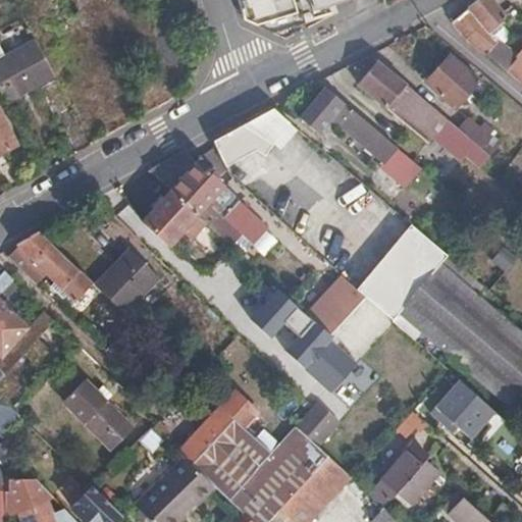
[(491,0),(475,0),(454,19),(466,37),(484,52),(498,39),(488,30),(504,15),(491,0)]
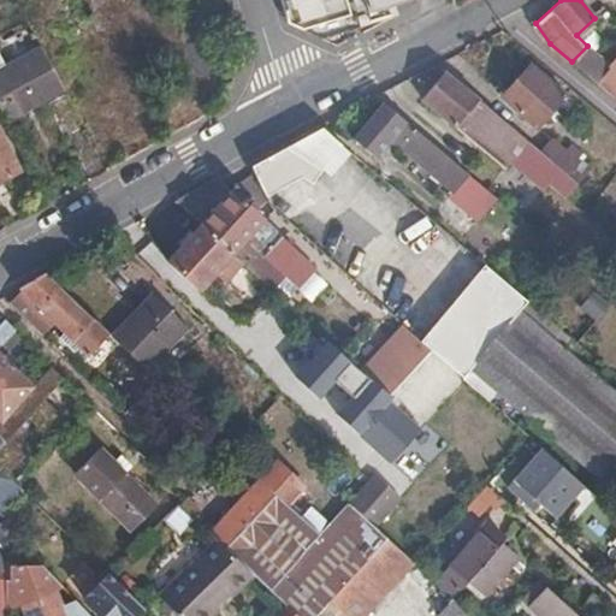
[(0,104),(7,118),(66,87),(45,47),(0,71),(0,104)]
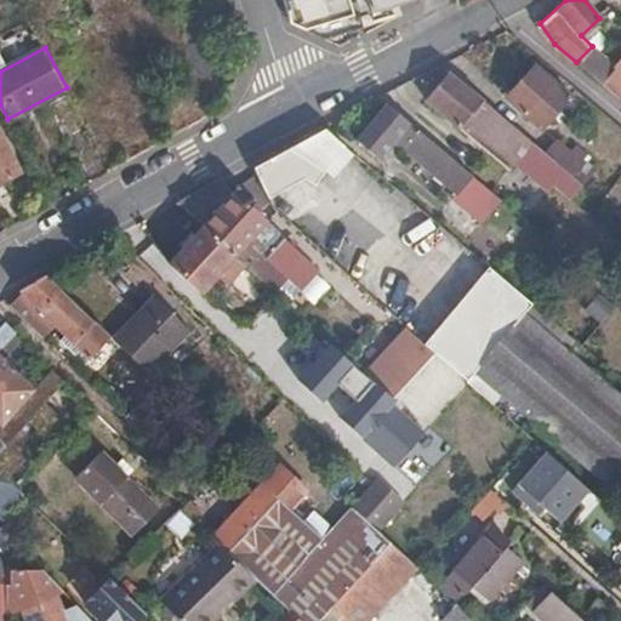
[(540,125),(569,92),(535,63),(506,96),(540,125)]
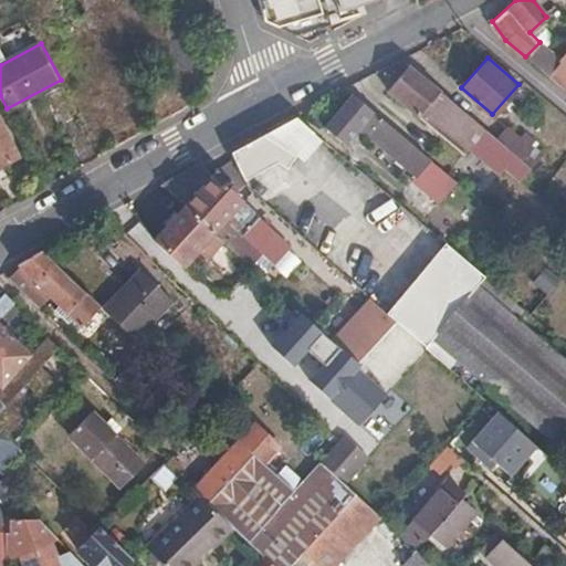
[(485,127),(410,64),(389,88),(470,158),(477,152),(469,146),(485,127)]
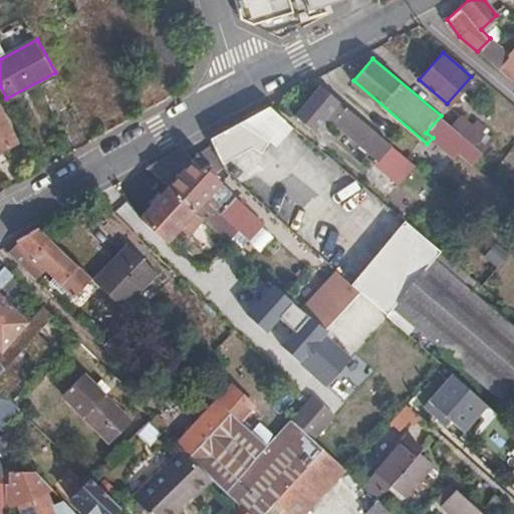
[(392,142),(321,81),(297,110),(315,126),(326,112),(323,109),(326,104),(338,114),(336,117),(379,154),(392,142)]
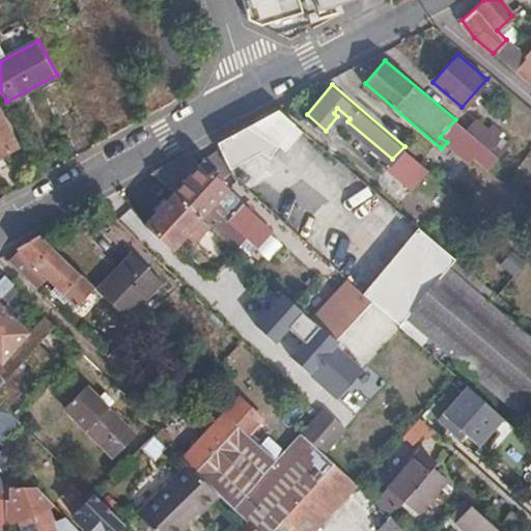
[(0,155),(18,146),(0,111),(0,155)]
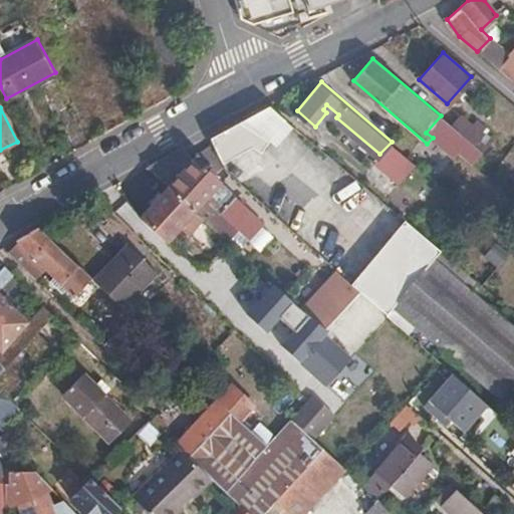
[(235,122),(207,138),(220,163),(250,147),(258,154),(287,118),(279,111),(265,118),(255,123),(235,122)]
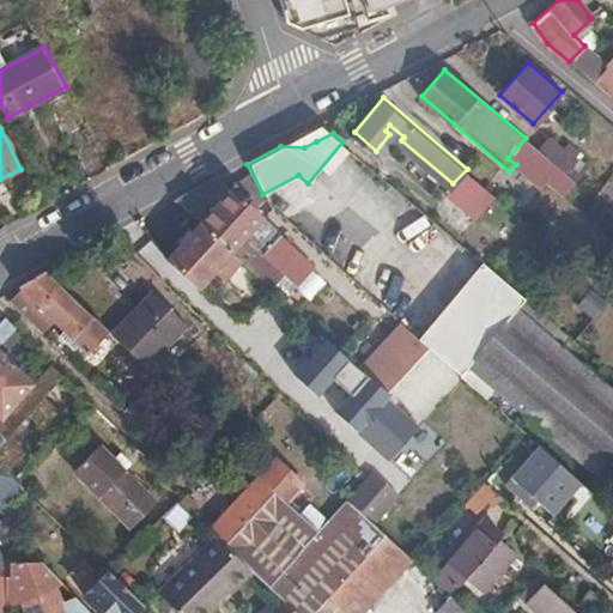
[(540,150),(558,165),(560,167),(568,174),(582,157),(568,145),(565,149),(550,137),(540,150)]
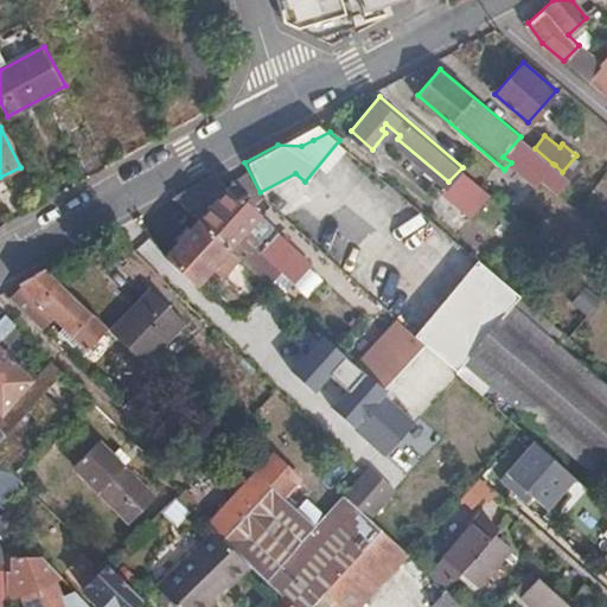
[(503,157),(511,163),(535,184),(553,164),(535,148),(521,136),(503,157)]
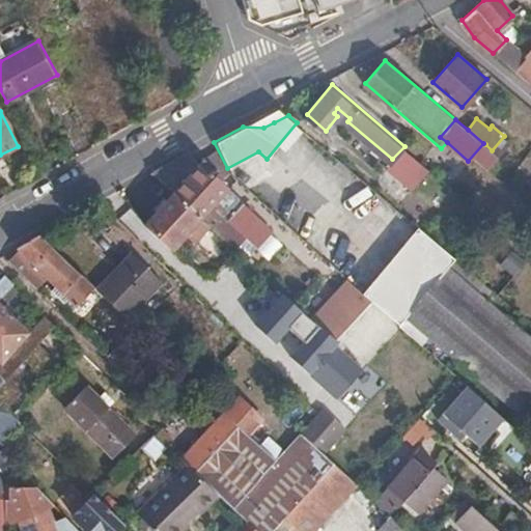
[(186,154),(152,172),(174,192),(211,225),(236,249),(248,236),(229,219),(245,202),(201,163),(199,165),(186,154)]
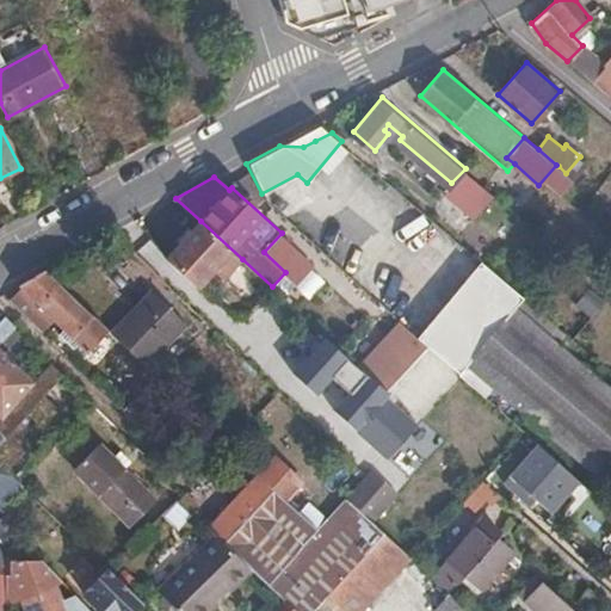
[(242,259),(201,221),(168,255),(199,285),(216,267),(226,277),(242,259)]
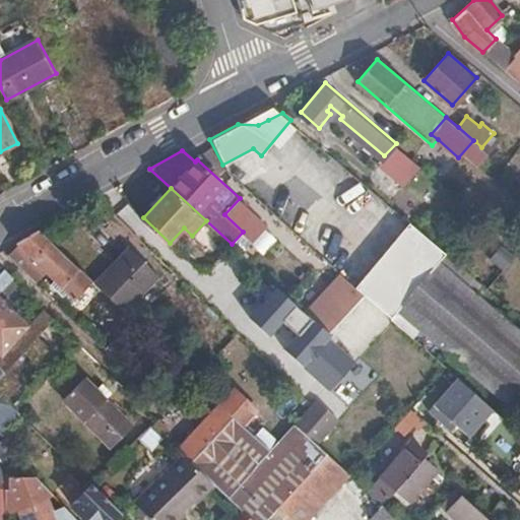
[(265,222),(240,198),(224,214),(243,232),(250,239),(265,222)]
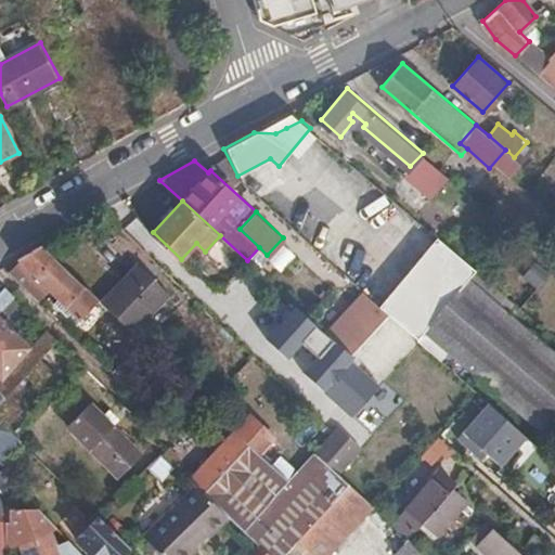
[(480,272),(441,240),(410,278),(384,308),(392,315),(421,340),(429,331),(472,282),(480,272)]
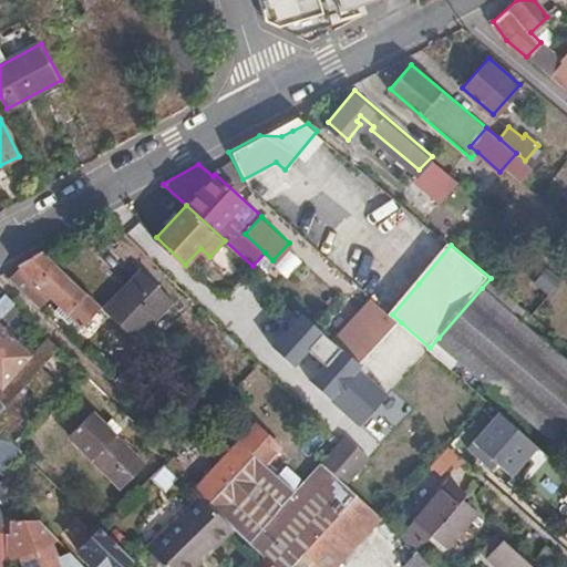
[(44,249),(19,264),(21,266),(41,286),(47,291),(40,299),(43,302),(51,296),(60,305),(57,308),(65,318),(69,313),(88,292),(44,249)]
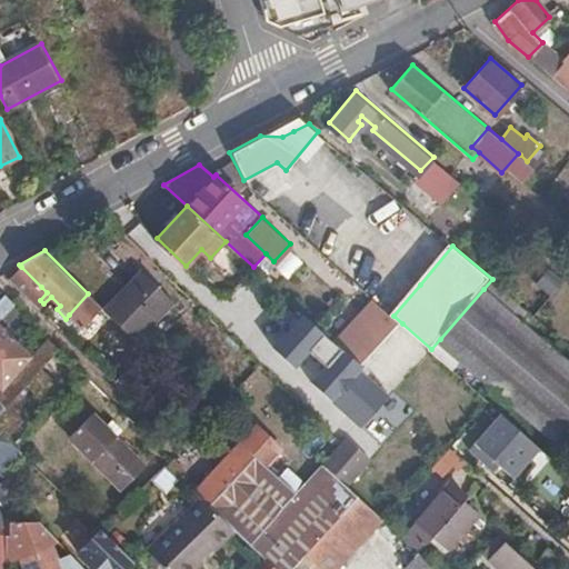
[(41,287),(21,267),(10,278),(30,298),(41,287)]
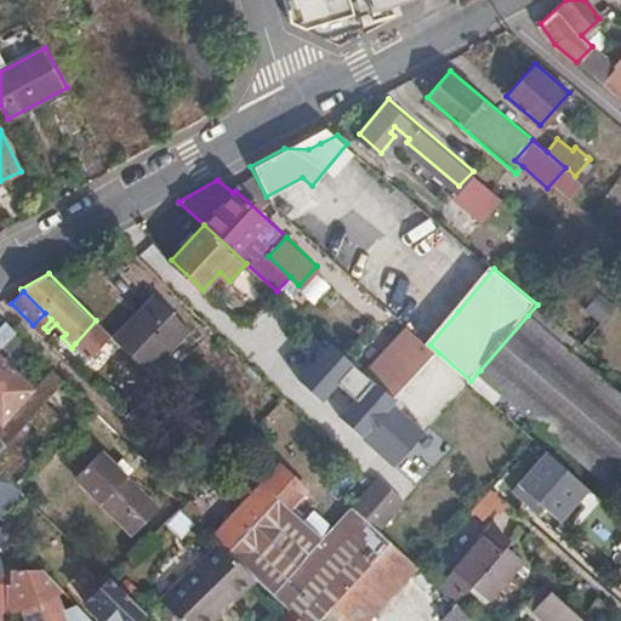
[(593,295),(582,311),(600,323),(610,307),(593,295)]
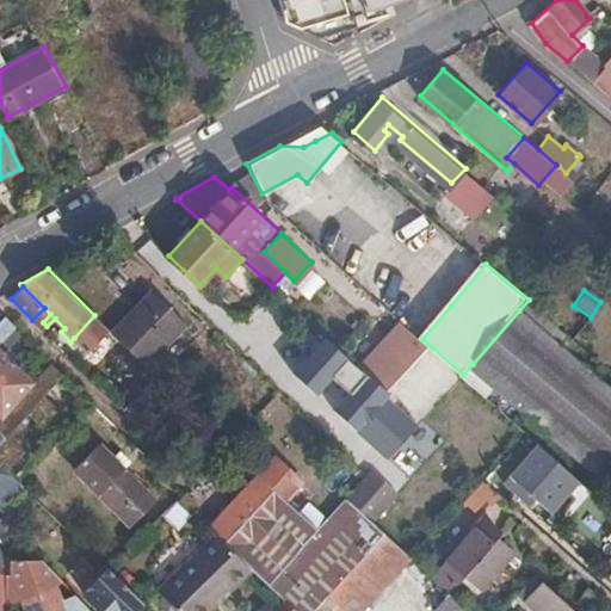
[(153,292),(111,332),(148,369),(189,327),(153,292)]
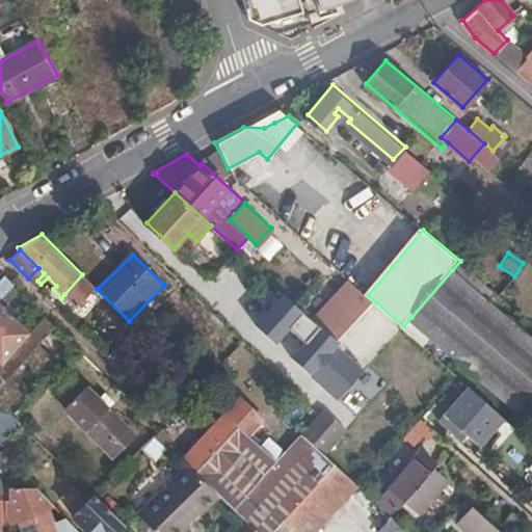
[(531,415),(531,342),(452,270),(411,317),(480,380),(526,422),(531,415)]
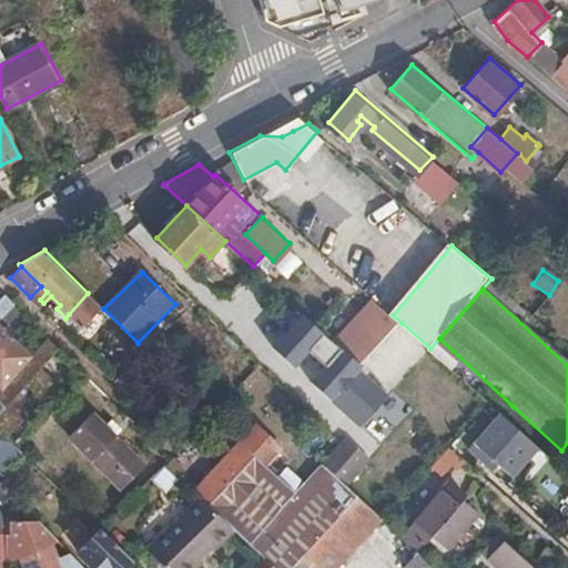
[(101,306),(88,293),(69,314),(66,318),(70,323),(74,318),(82,326),(101,306)]
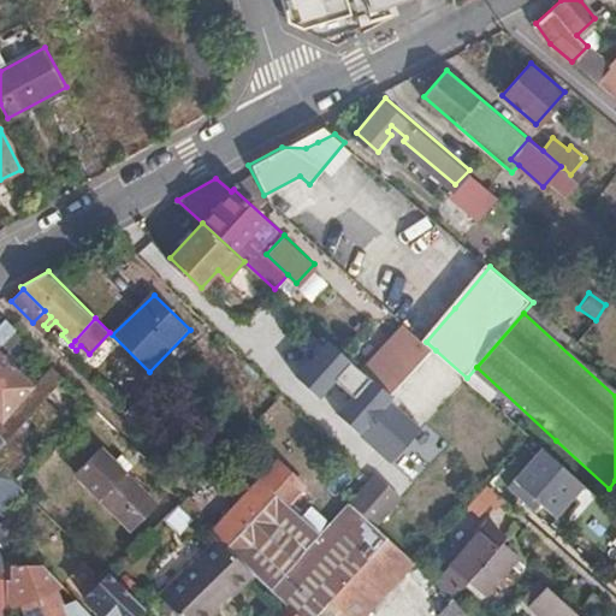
[(0,342),(15,327),(5,319),(0,323),(0,342)]
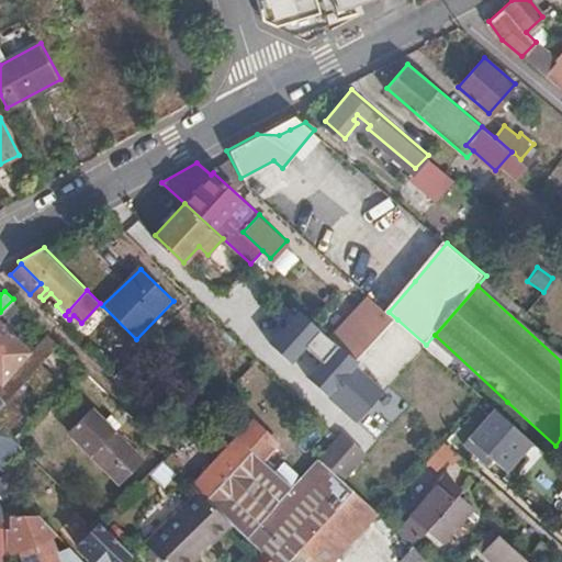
[(372,296),(334,337),(359,360),(397,319),(389,312),(372,296)]
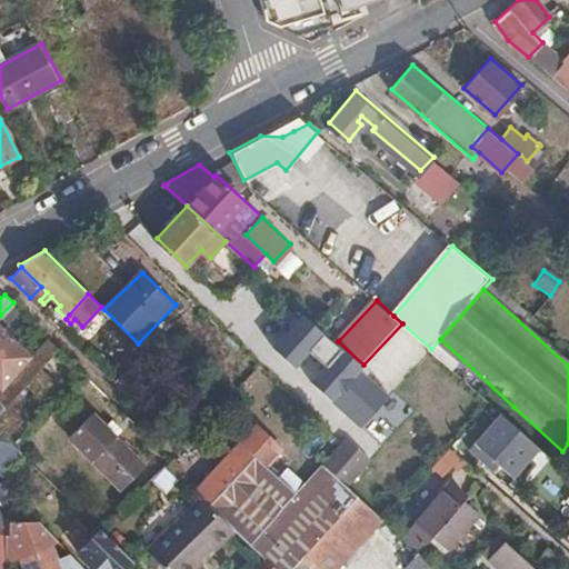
[(0,350),(12,336),(3,326),(20,310),(13,302),(0,316),(0,350)]
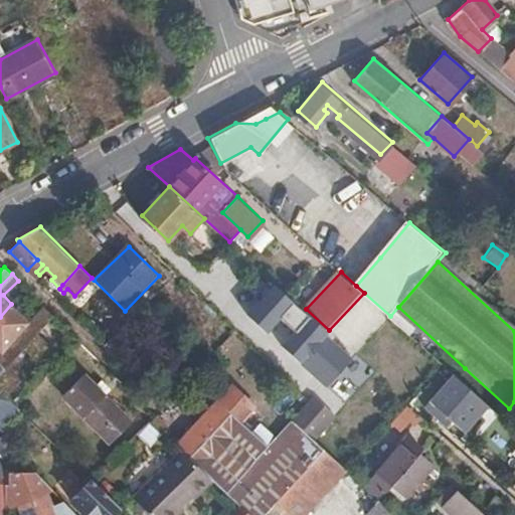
[(11,304),(0,317),(0,350),(1,351),(28,322),(11,304)]
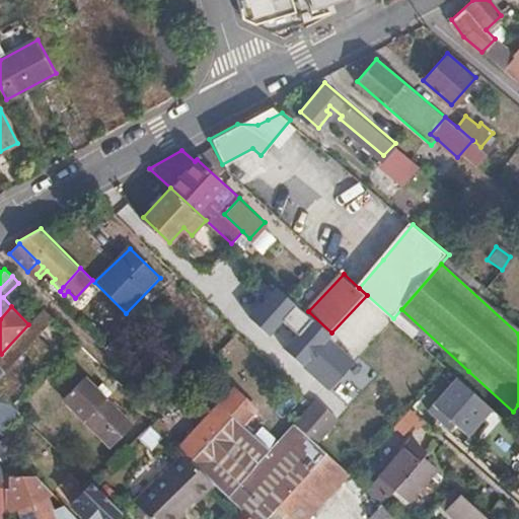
[(45,308),(36,316),(47,326),(55,318),(45,308)]
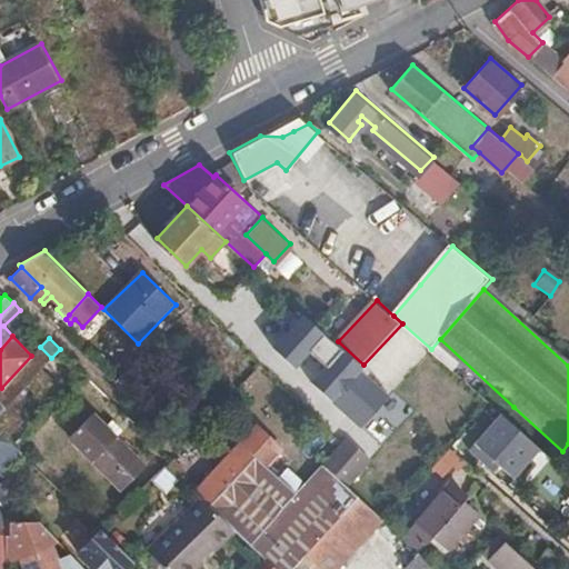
[(1,388),(0,387),(0,431),(8,439),(26,420),(7,402),(26,383),(41,399),(57,383),(41,368),(51,358),(40,347),(31,356),(1,388)]
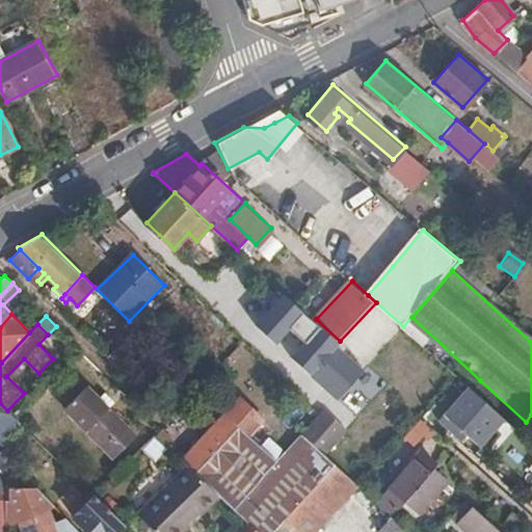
[(111,361),(139,331),(132,324),(104,353),(111,361)]
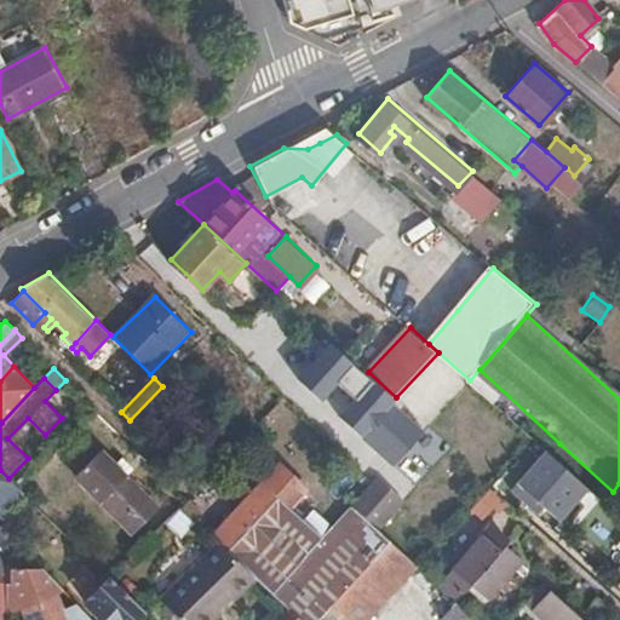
[(297,388),(285,400),(305,422),(328,399),(313,383),(303,394),(297,388)]
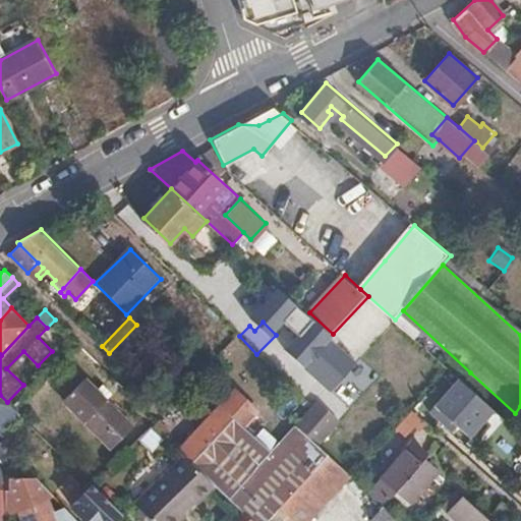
[(63,399),(110,449),(114,445),(132,426),(83,378),(63,399)]
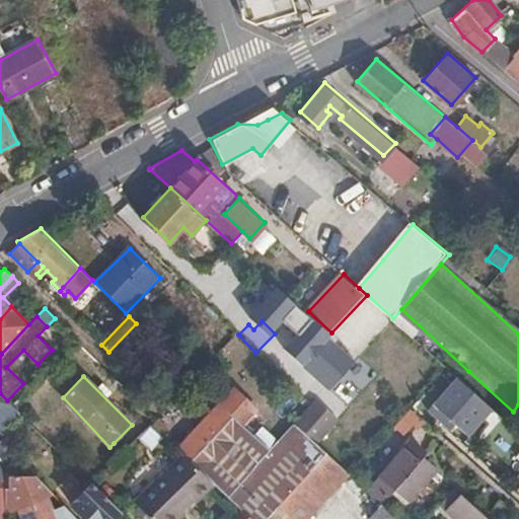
[(475,392),(459,378),(430,410),(446,425),(451,419),(475,392)]
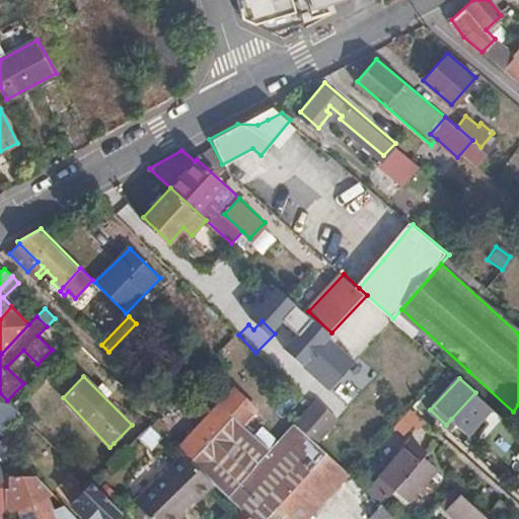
[(232,388),(175,449),(181,455),(191,463),(232,419),(240,426),(255,411),(232,388)]
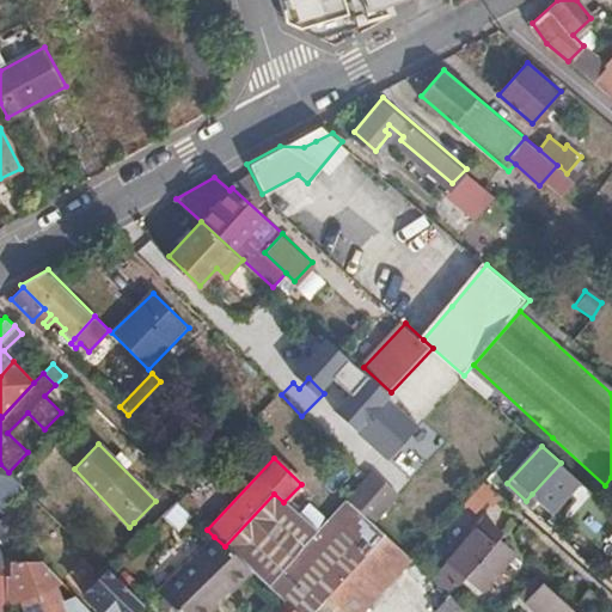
[(585,483),(561,463),(532,494),(542,502),(556,515),(585,483)]
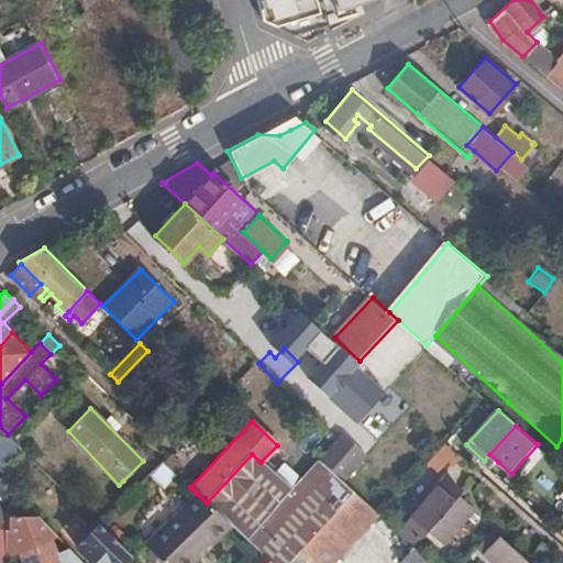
[(0,427),(0,467),(3,471),(24,450),(8,434),(0,427)]
